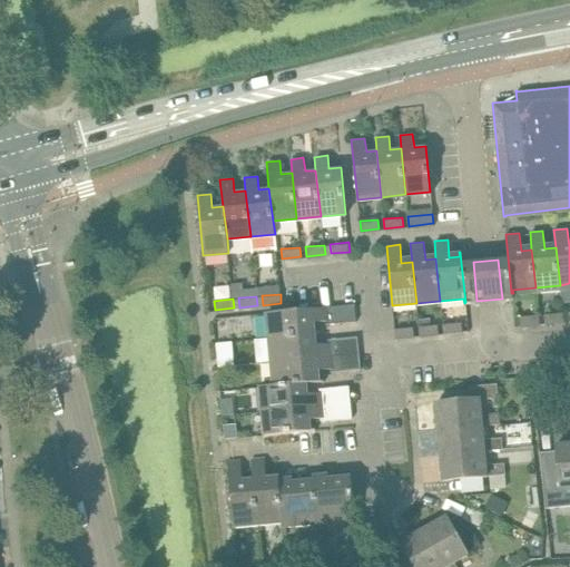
[(268,336),(314,331),(313,320),(325,319),(326,322),(355,320),(354,303),(266,311),(268,336)]
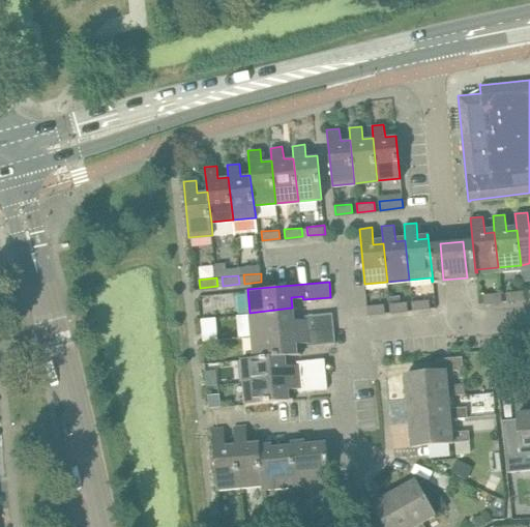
[(506,299),(524,297),(524,289),(505,291),(506,299)]
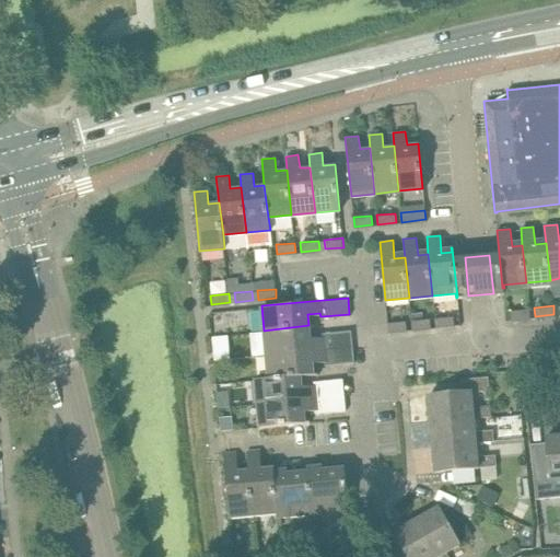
[(512,318),(531,317),(529,308),(511,310),(512,318)]
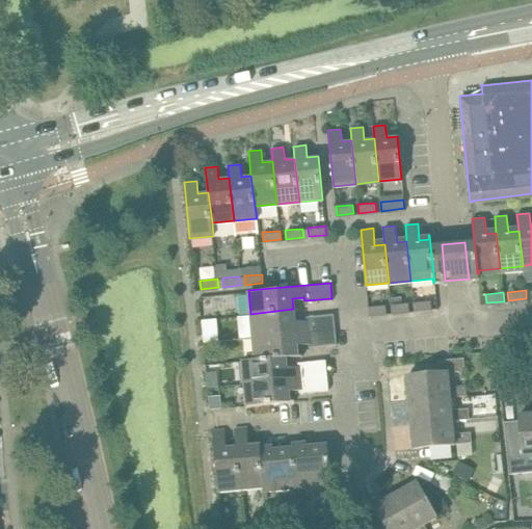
[(430,299),(413,301),(414,310),(431,308),(430,299)]
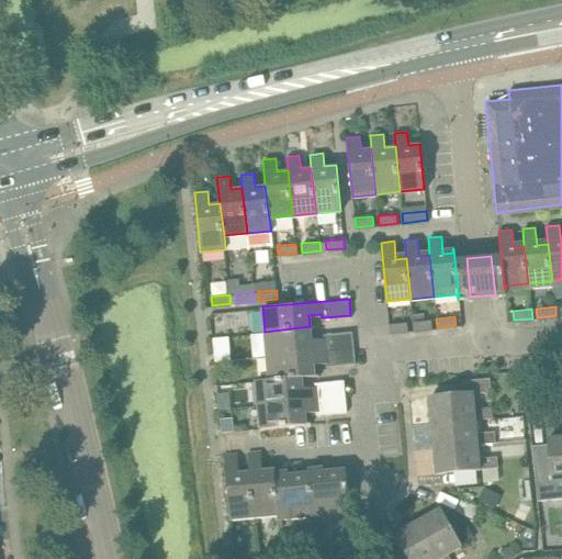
[(413,330),(431,327),(431,319),(412,321),(413,330)]
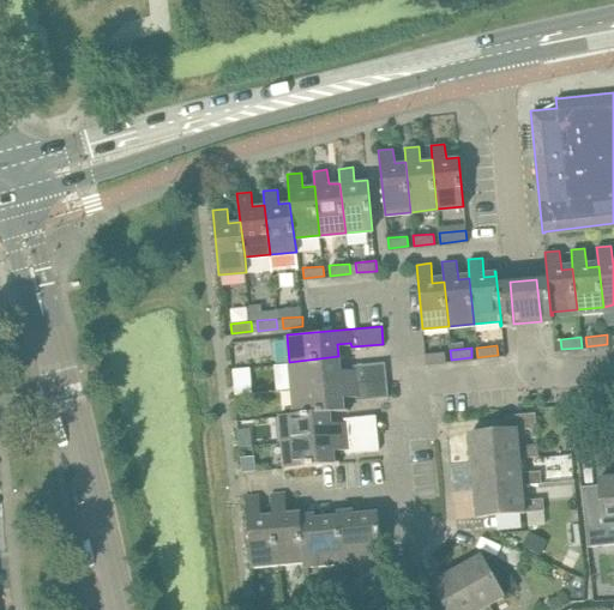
[(445,350),(425,352),(426,362),(446,361),(445,350)]
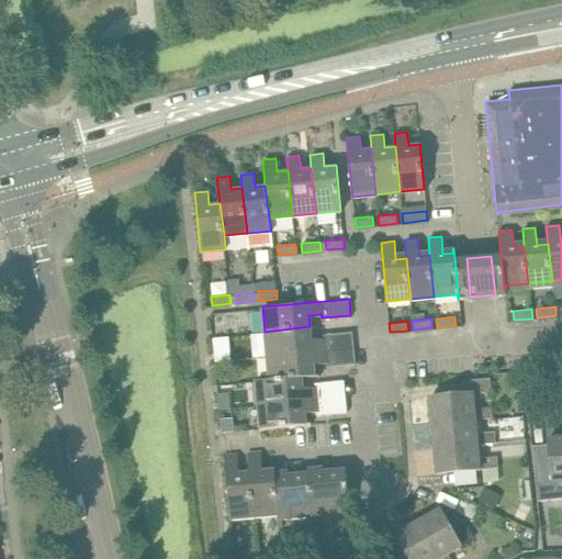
[(310,326),(265,332),(267,355),(353,346),(352,330),(323,333),(323,336),(311,337),(310,326)]
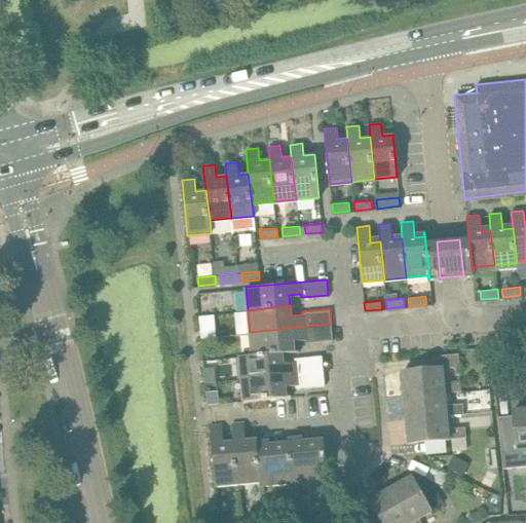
[(202,313),(203,326),(218,325),(217,312),(202,313)]
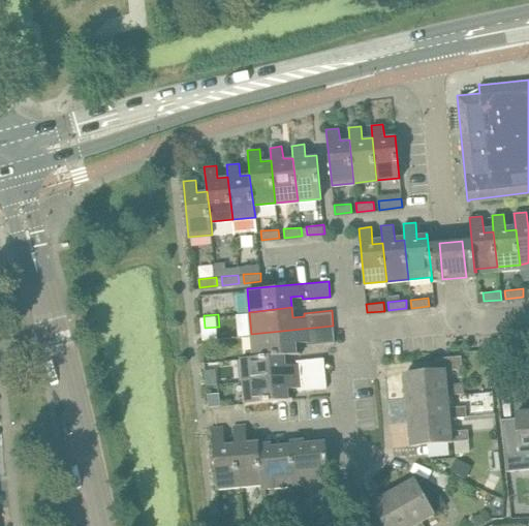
[(335,341),(333,326),(251,334),(253,354),(296,351),(296,341),(306,340),(307,343),(335,341)]
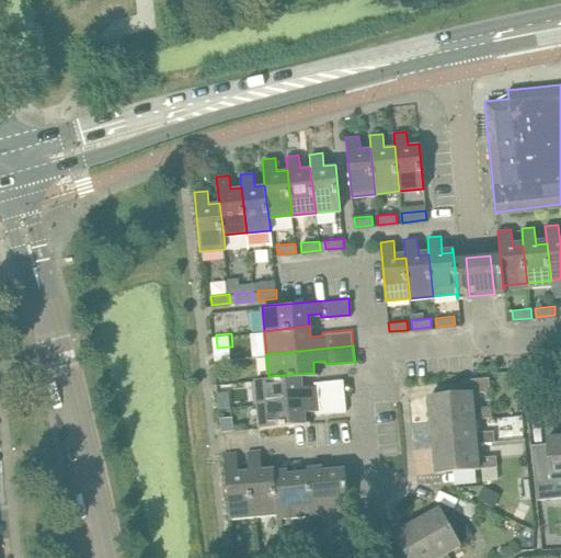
[(313,373),(268,376),(255,378),(258,402),(344,394),(343,378),(313,380),(313,385),(302,386),(301,375),(319,374),(319,372),(313,373)]
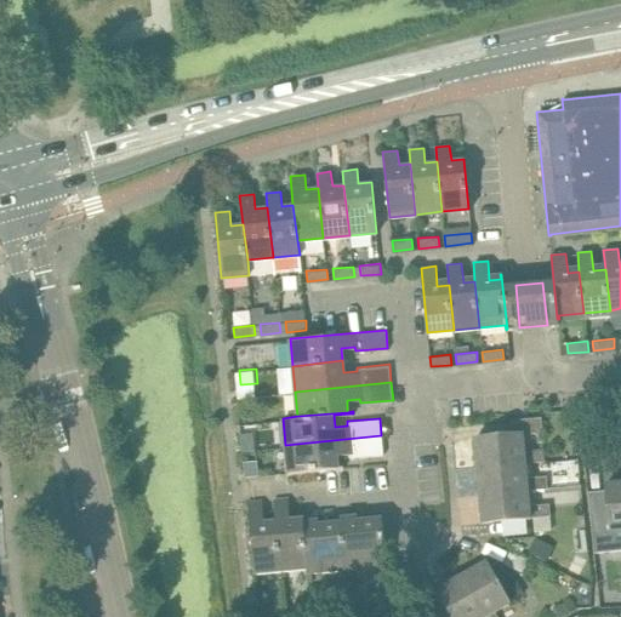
[(477,466),(525,461),(543,460),(542,447),(524,449),(523,433),(542,430),(541,416),(511,418),(512,433),(474,436),(477,466)]
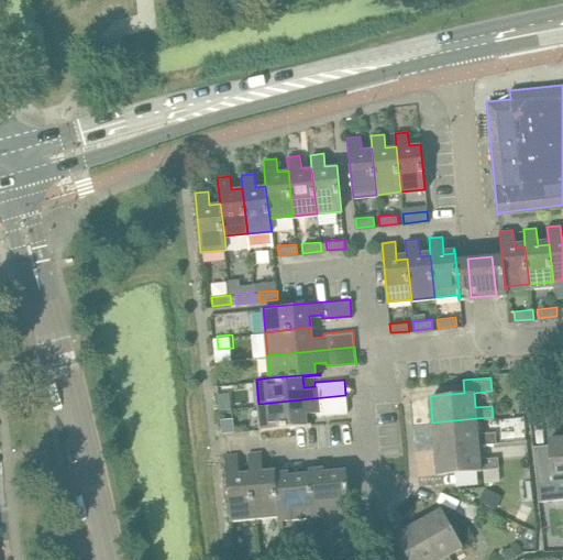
[(229,392),(218,393),(219,408),(230,407),(229,392)]
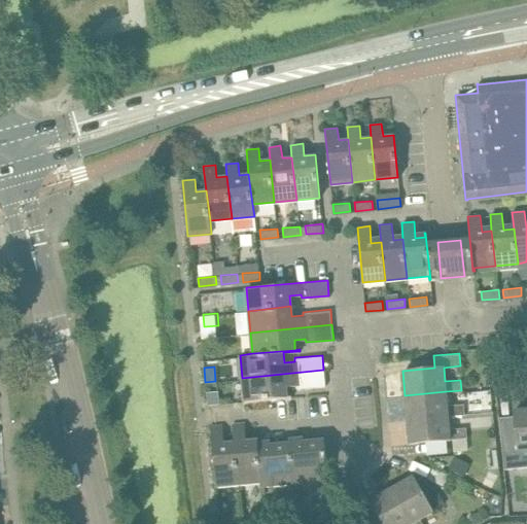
[(323,370),(242,378),(244,398),(244,400),(291,396),(291,394),(287,395),(286,385),(297,384),(297,388),(325,385),(323,370)]
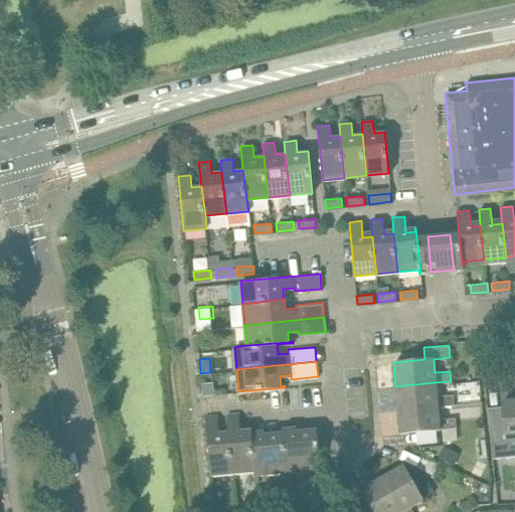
[(212,381),(201,382),(203,394),(214,393),(212,381)]
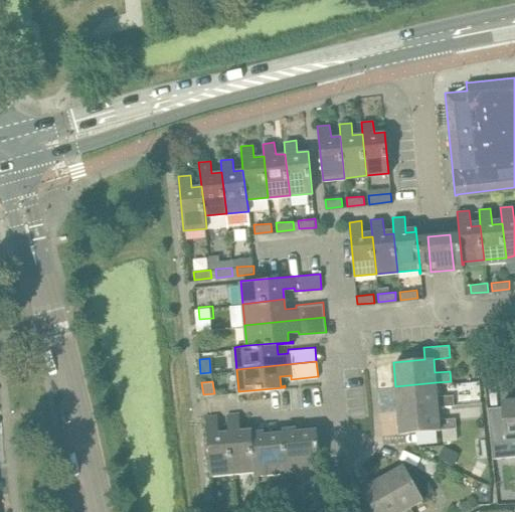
[(437,396),(436,382),(395,386),(397,409),(438,405),(454,404),(453,394),(437,396)]
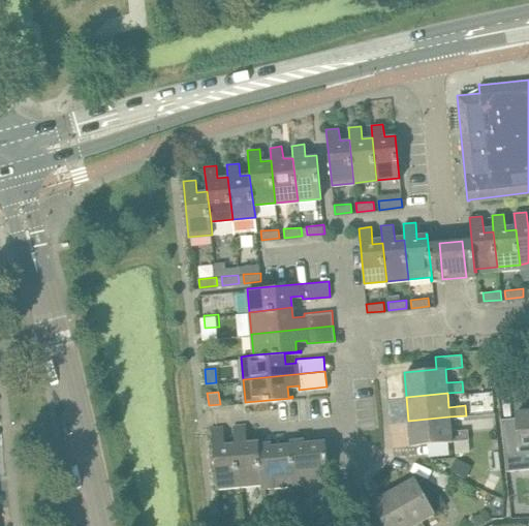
[(528,408),(516,410),(519,442),(506,443),(509,469),(528,466),(528,408)]
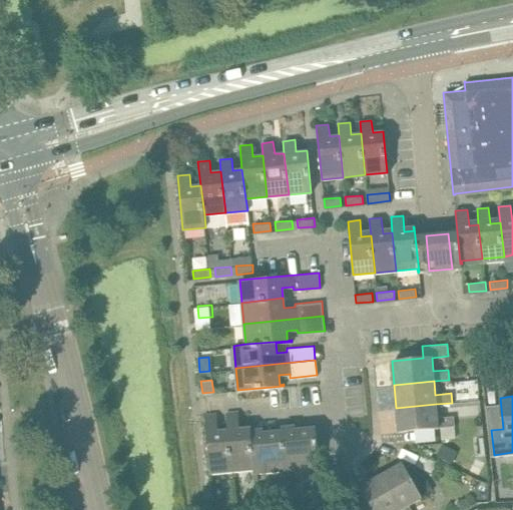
[(436,404),(396,408),(398,430),(412,429),(448,426),(454,425),(453,416),(438,417),(436,404)]
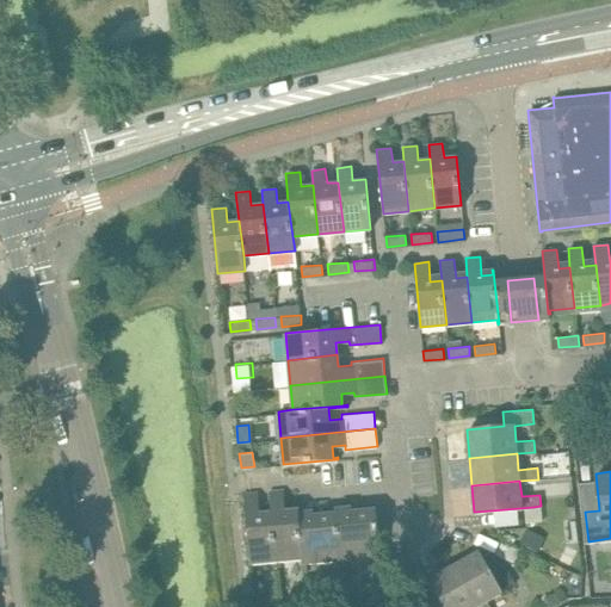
[(297,515),(298,515),(298,508),(285,509),(283,488),(269,490),(271,511),(277,561),(302,558),(297,515)]
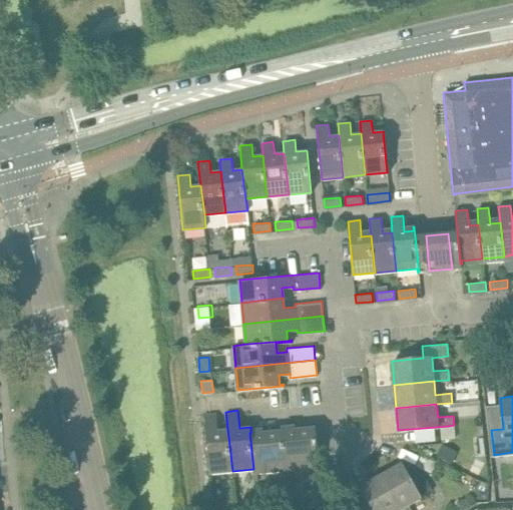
[(232,471),(227,429),(218,430),(216,413),(204,414),(209,473),(232,471)]
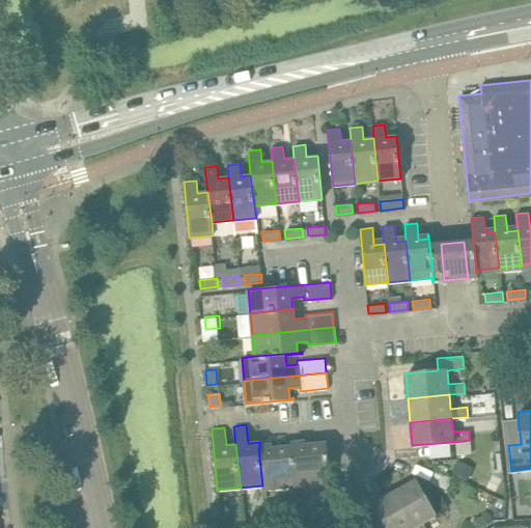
[(464,441),(426,444),(428,461),(466,457),(464,441)]
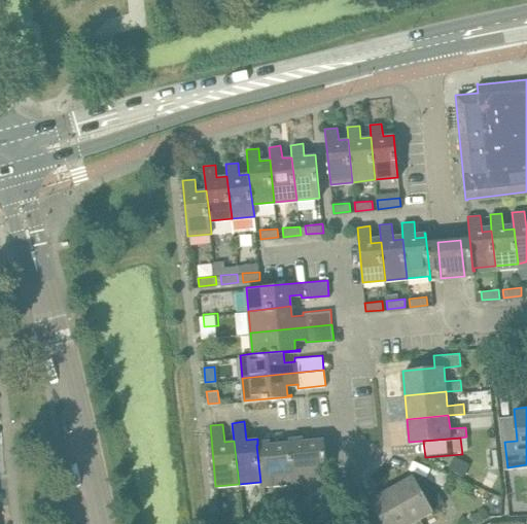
[(289,442),(293,482),(328,479),(324,439),(289,442)]
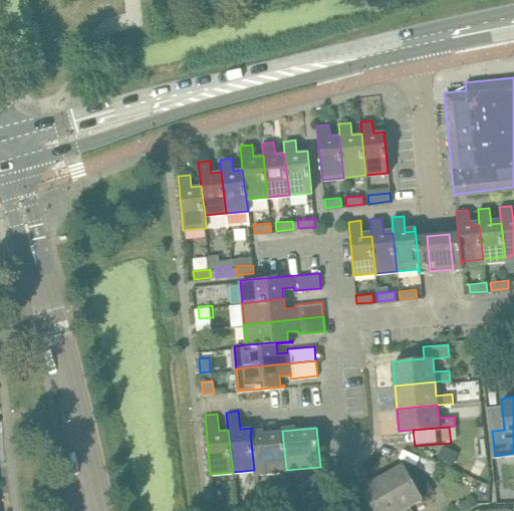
[(282,431),(251,434),(250,434),(254,470),(254,474),(286,470),(282,431)]
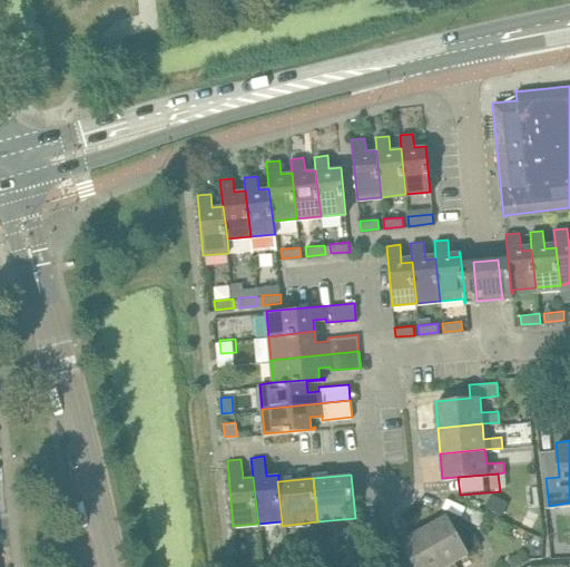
[(526,504),(517,521),(529,528),(539,511),(526,504)]
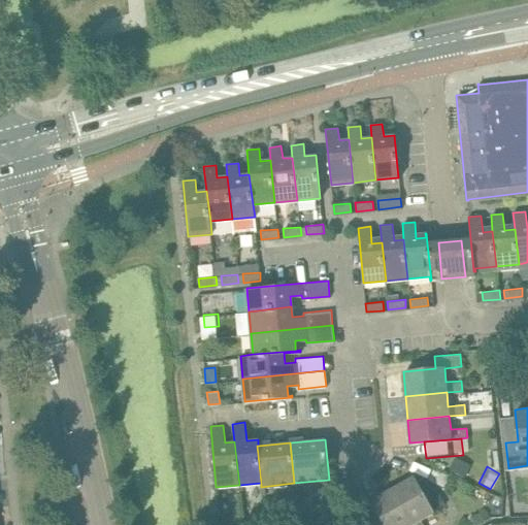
[(391,488),(411,524),(424,524),(421,519),(433,512),(432,511),(427,500),(413,476),(391,488)]
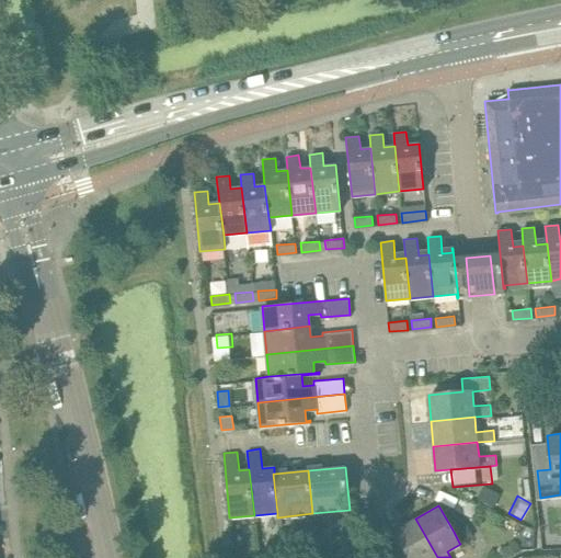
[(437,557),(415,519),(393,531),(409,557),(437,557)]
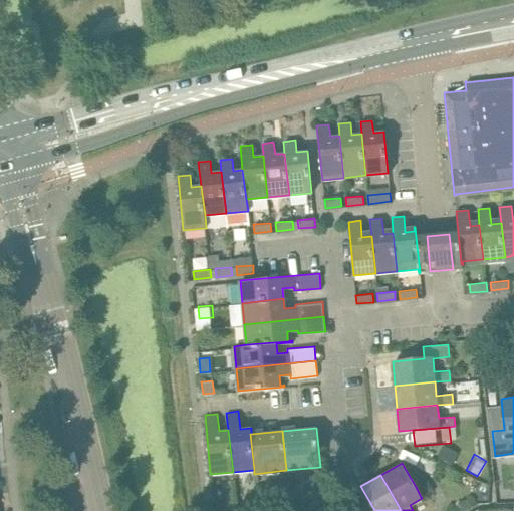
[(426,481),(416,487),(421,497),(432,491),(426,481)]
